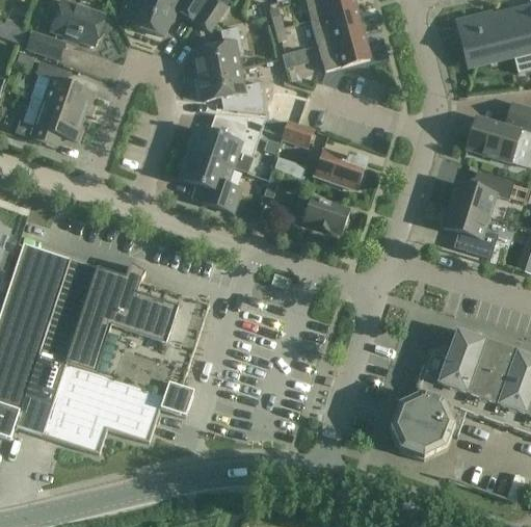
[(51,30),(94,46),(104,15),(61,0),(51,30)]
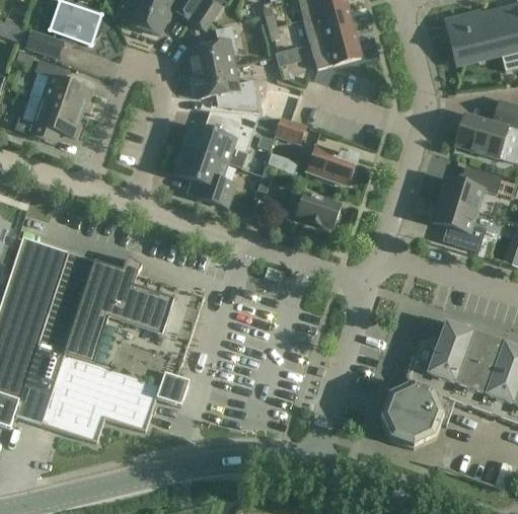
[(137,0),(130,24),(159,34),(170,0),(137,0)]
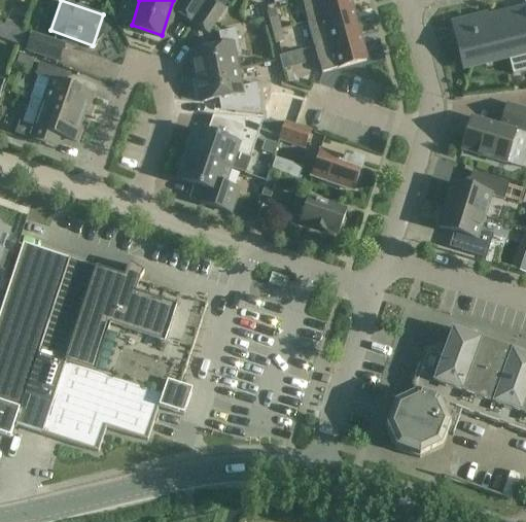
[(177,0),(172,7),(193,21),(206,0),(177,0)]
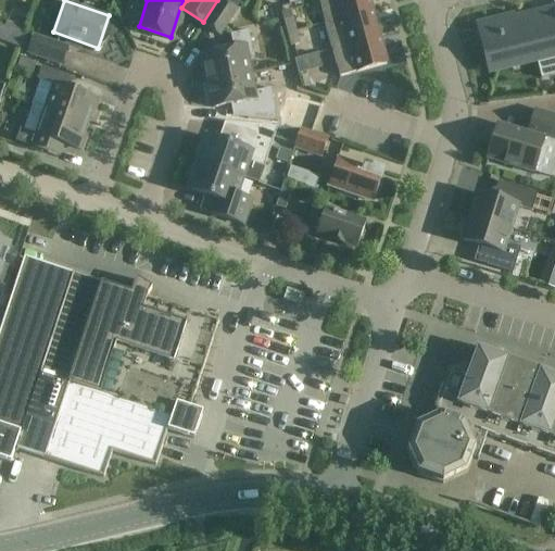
[(217,0),(203,22),(219,32),(237,4),(230,0),(217,0)]
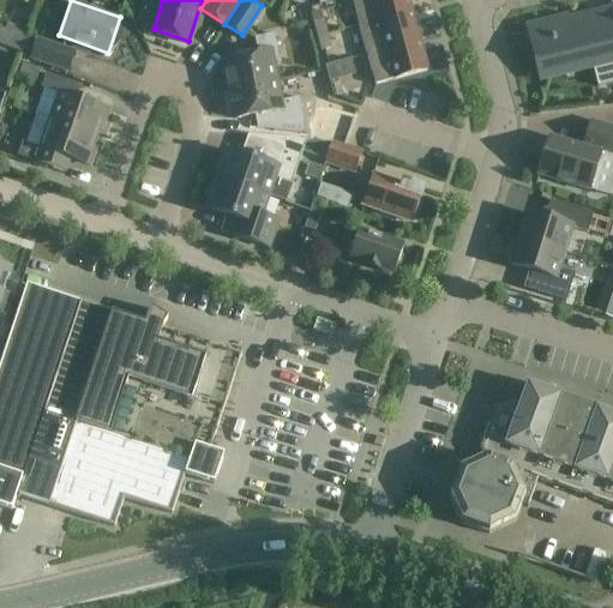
[(353,0),(359,22),(410,7),(408,0),(353,0)]
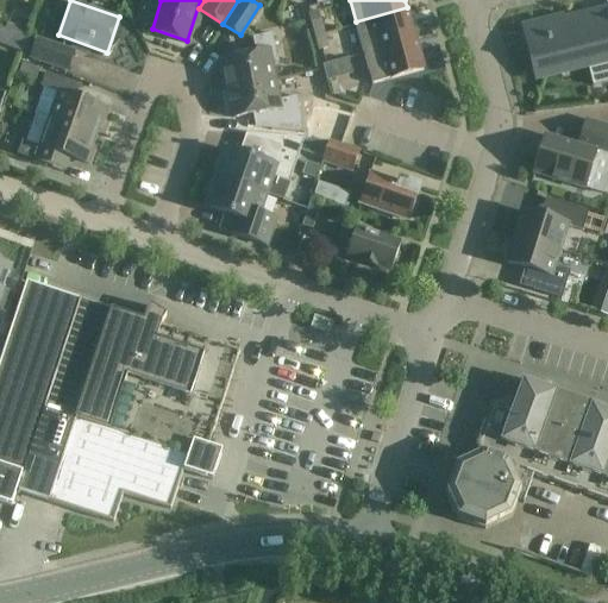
[(537,37),(527,39),(534,71),(537,76),(561,70),(558,66),(556,52),(583,45),(593,82),(607,79),(607,14),(606,6),(564,16),(563,12),(532,19),(537,37)]
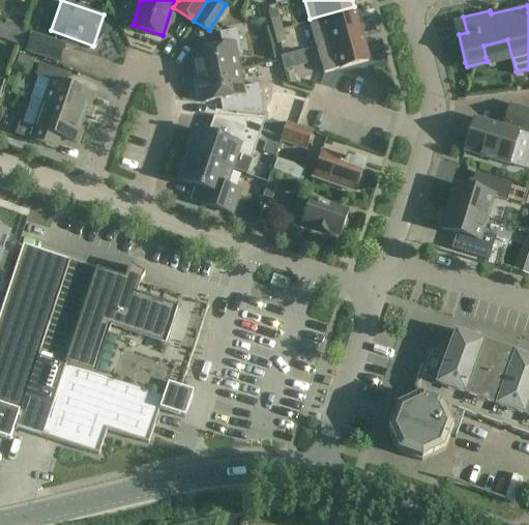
[(354,6),(310,19),(317,44),(361,32),(354,6)]
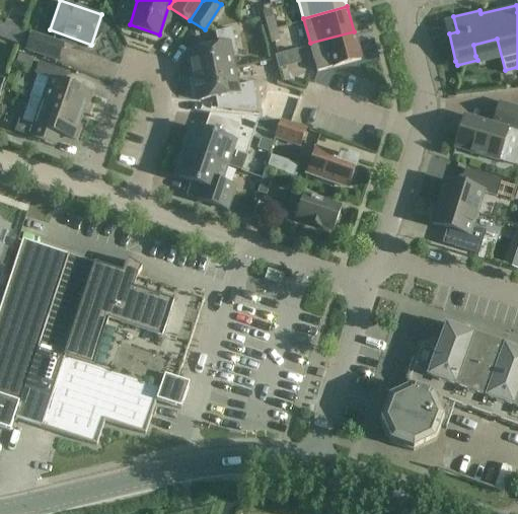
[(2,17),(0,22),(0,31),(20,40),(25,26),(2,17)]
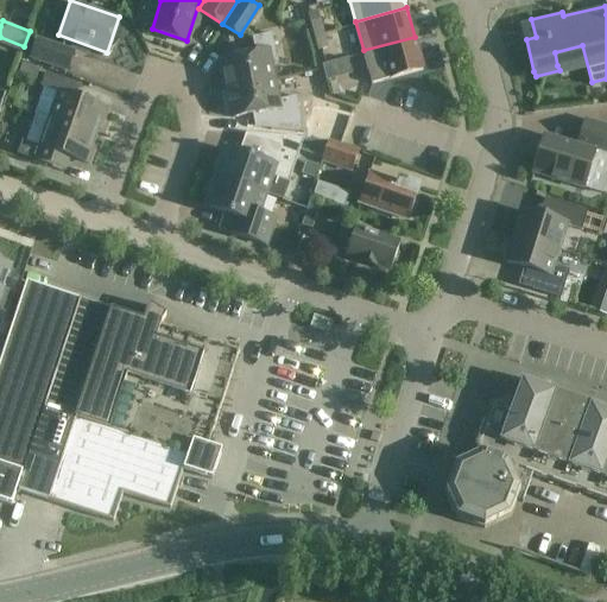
[(221,56),(227,86),(273,76),(270,58),(277,57),(272,31),(252,35),(255,50),(221,56)]
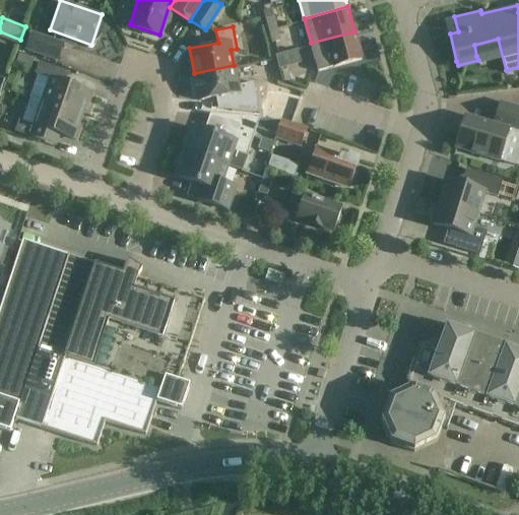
[(57,58),(63,43),(31,31),(26,48),(57,58)]
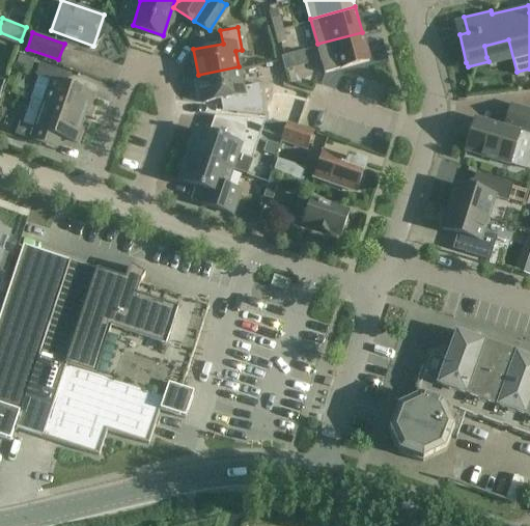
[(362,32),(317,44),(324,71),(369,58),(362,32)]
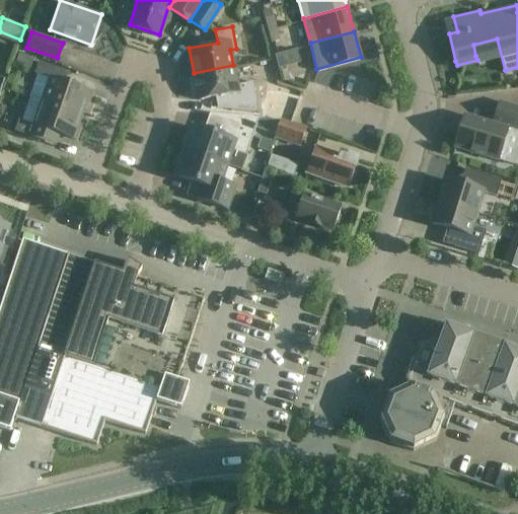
[(42,99),(81,114),(85,102),(87,103),(92,90),(60,79),(64,68),(39,60),(34,71),(50,76),(42,99)]
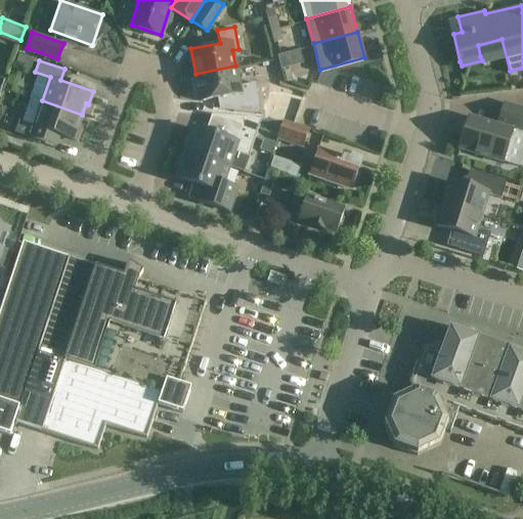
[(232,109),(262,112),(256,81),(240,84),(235,66),(195,74),(201,99),(229,93),(232,109)]
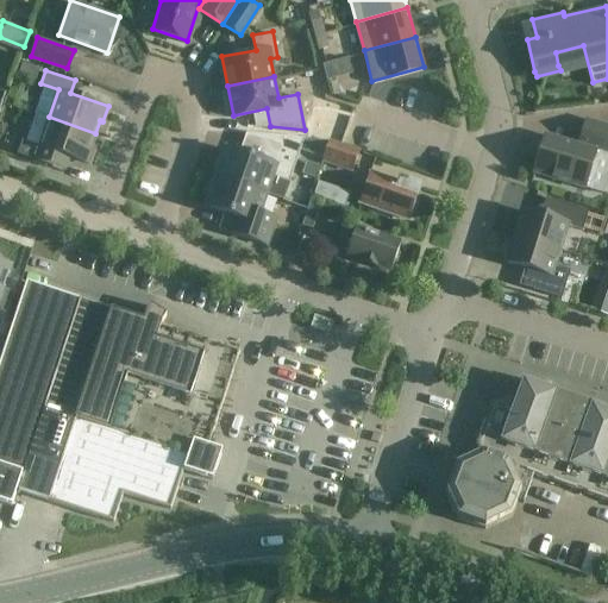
[(95,133),(49,117),(35,111),(25,139),(23,138),(18,151),(51,163),(56,150),(89,161),(94,146),(92,145),(95,133)]
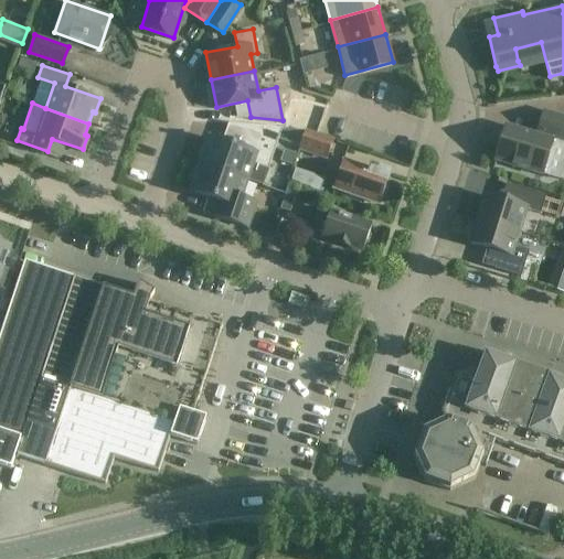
[(563,137),(563,114),(544,108),(536,132),(506,124),(504,128),(501,127),(499,128),(498,135),(498,138),(501,139),(496,157),(542,171),(553,135),(563,137)]
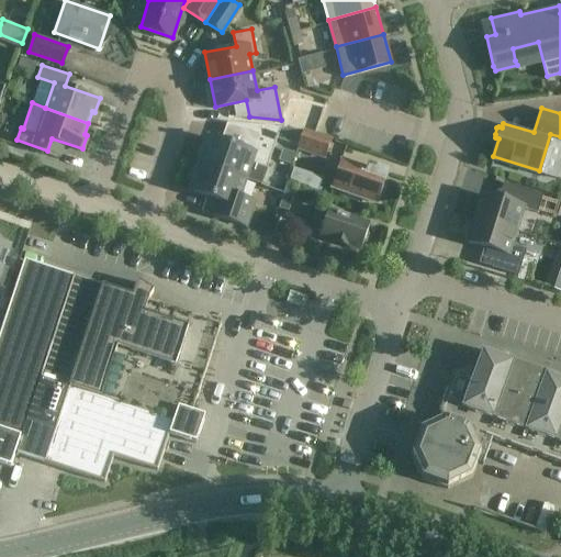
[(267,166),(280,125),(249,122),(242,146),(209,135),(206,141),(200,143),(195,154),(199,162),(246,177),(251,160),(267,166)]
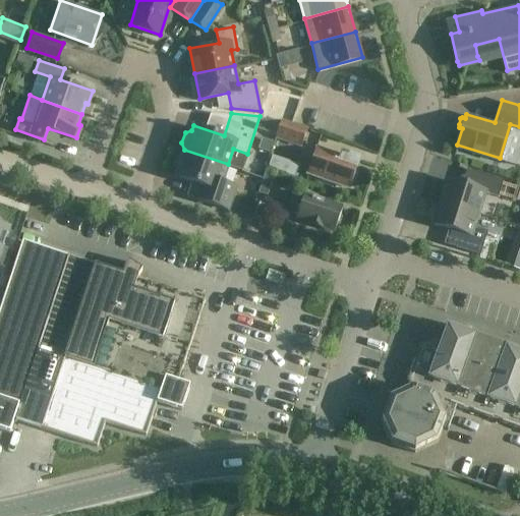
[(306,124),(281,116),(275,135),(299,144),(306,124)]
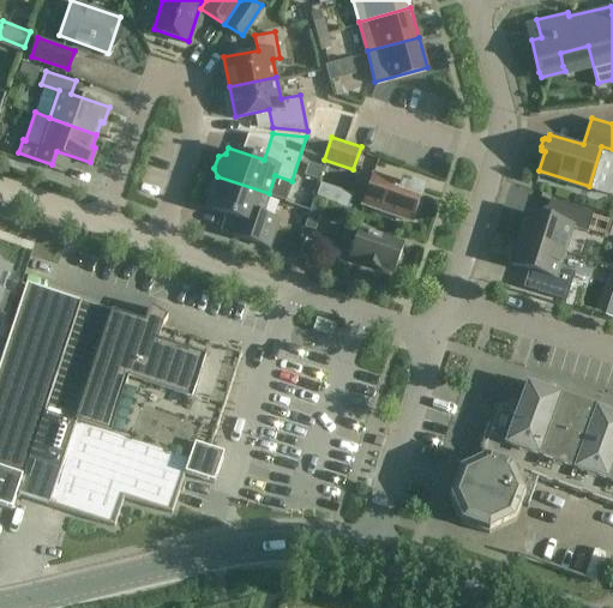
[(362,202),(414,218),(414,217),(413,217),(425,185),(402,176),(400,182),(372,173),(362,202)]
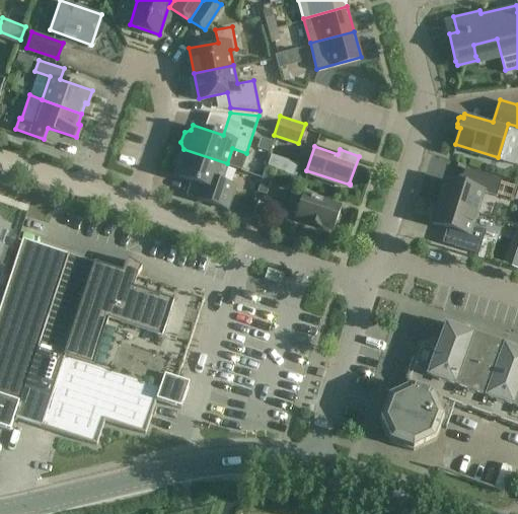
[(222,179),(227,163),(183,149),(177,152),(174,161),(177,167),(175,173),(200,182),(196,196),(228,207),(236,185),(222,179)]
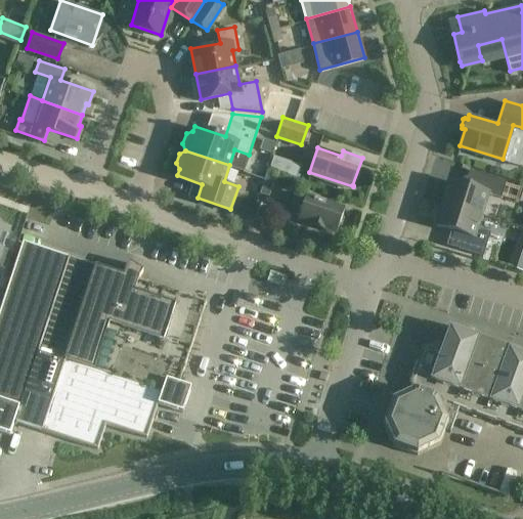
[(267,192),(275,169),(266,166),(258,190),(267,192)]
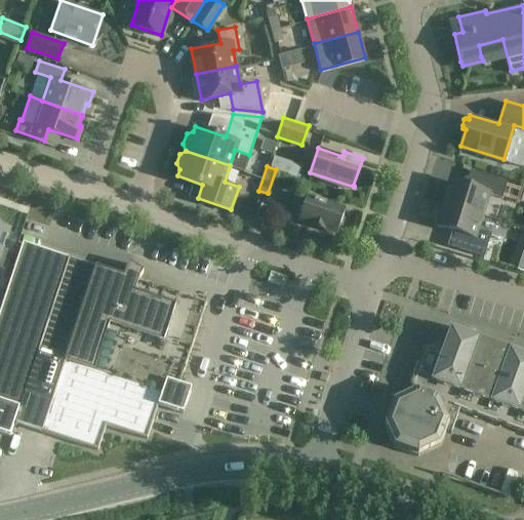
[(443,201),(483,213),(489,192),(502,196),(508,180),(483,172),(478,187),(450,178),(443,201)]
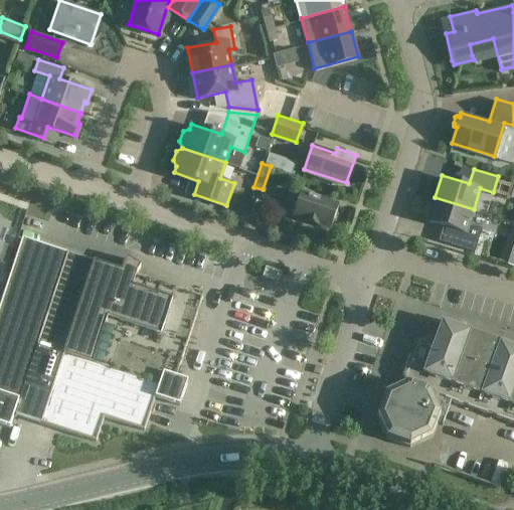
[(336,211),(339,202),(302,189),(293,213),(331,226),(333,220),(335,219),(337,213),(336,211)]
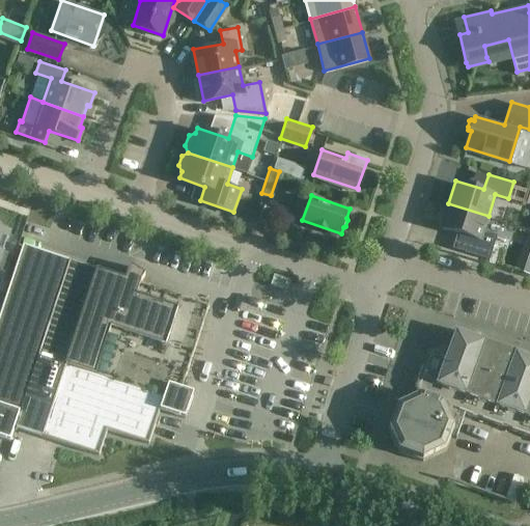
[(465,250),(490,257),(497,233),(484,229),(489,216),(448,203),(442,226),(470,234),(465,250)]
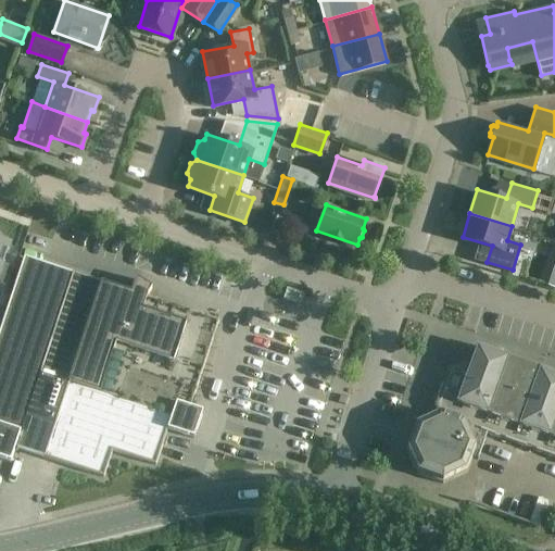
[(0,268),(9,273),(12,263),(1,260),(9,240),(0,236),(0,268)]
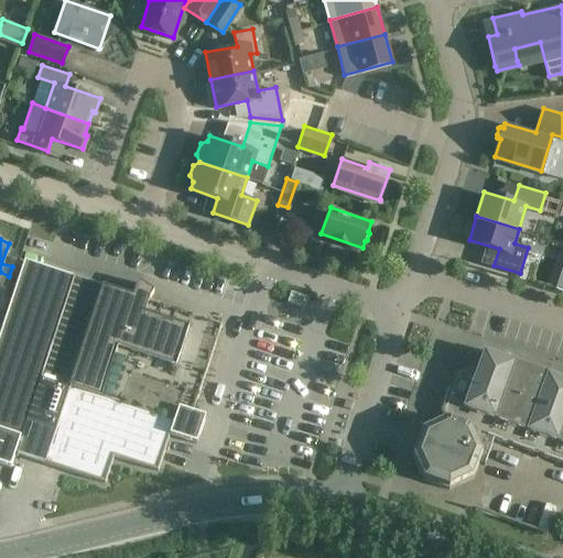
[(562,240),(561,240),(547,281),(562,286),(562,284),(562,240)]
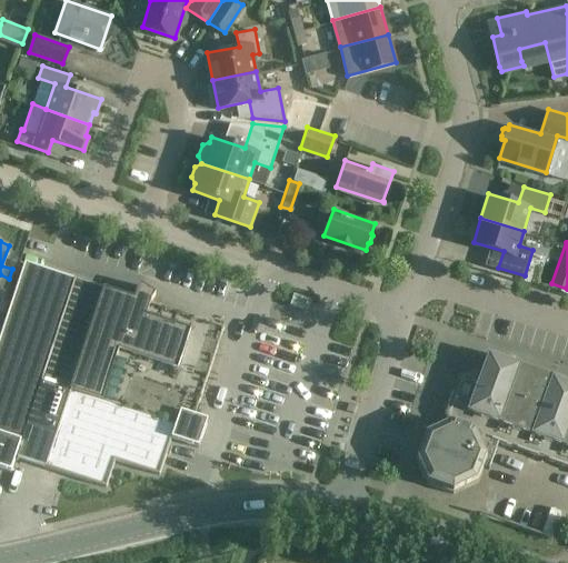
[(23,261),(0,330),(0,464),(9,469),(13,455),(18,456),(65,472),(109,486),(118,460),(162,474),(166,463),(172,441),(173,438),(200,445),(209,420),(197,415),(199,409),(226,327),(151,302),(152,300),(157,293),(142,283),(138,291),(136,298),(113,290),(76,278),(23,261)]
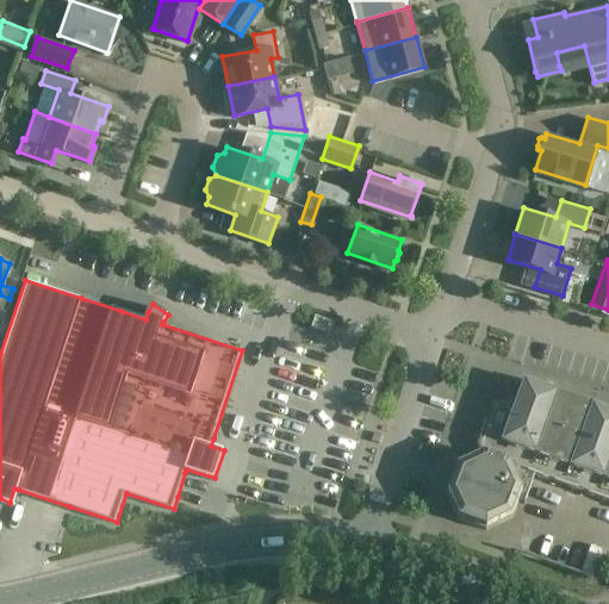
[(0,307),(6,310),(10,299),(0,294),(0,307)]
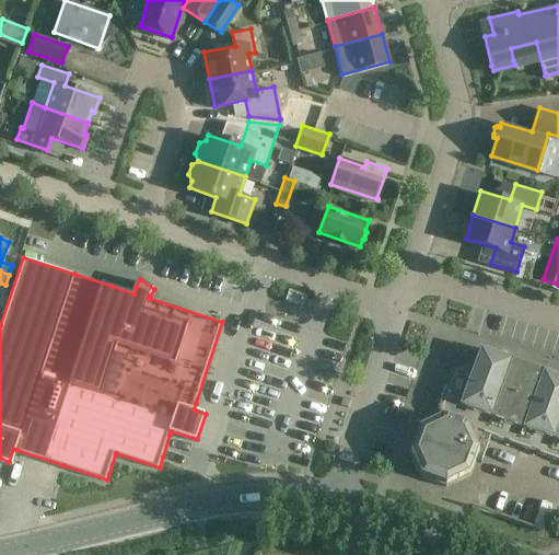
[(301,293),(287,289),(283,300),(288,301),(297,304),(299,298),(301,293)]
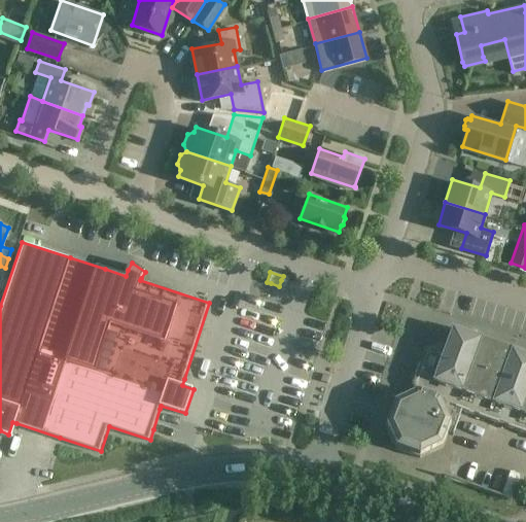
[(460,407),(525,429),(525,351),(451,324),(445,341),(437,338),(423,345),(407,392),(392,399),(384,422),(394,445),(418,452),(439,443),(444,429),(451,431),(460,407)]
